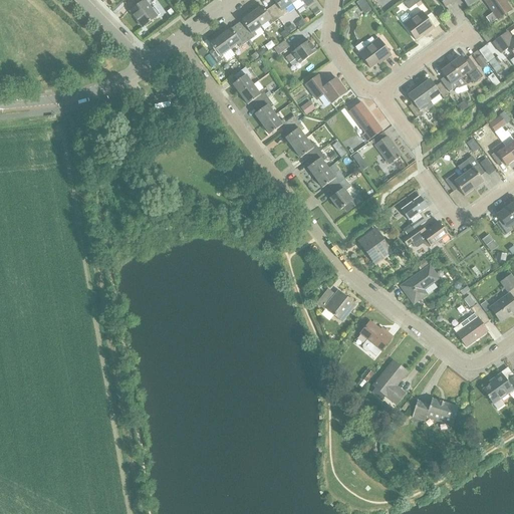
[(151,9),(145,1),(145,0),(135,0),(139,5),(130,11),(143,28),(157,17),(160,14),(155,7),(151,9)]
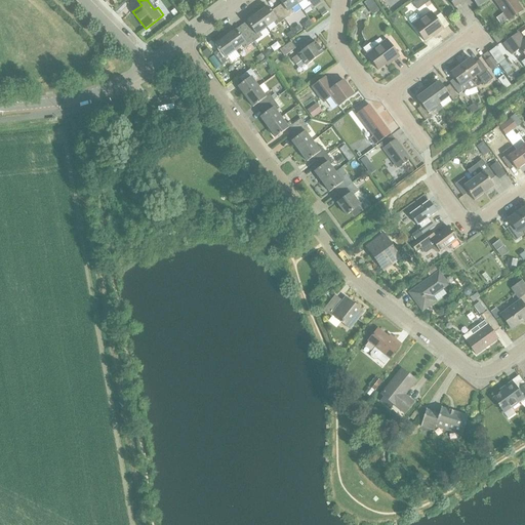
[(278,0),(282,4),(276,8),(285,19),(293,13),(291,9),(298,4),(294,0),(278,0)]
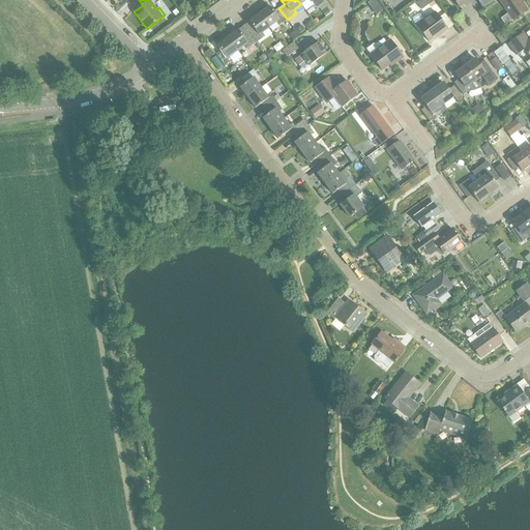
[(297,0),(301,4),(305,10),(316,3),(319,7),(324,3),(322,0),(297,0)]
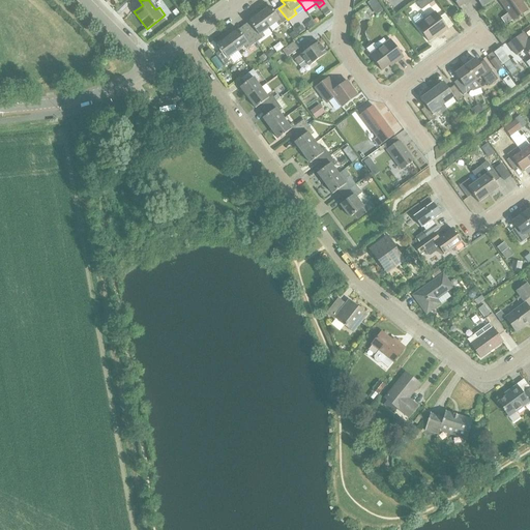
[(519,0),(500,0),(500,1),(513,21),(527,11),(519,0)]
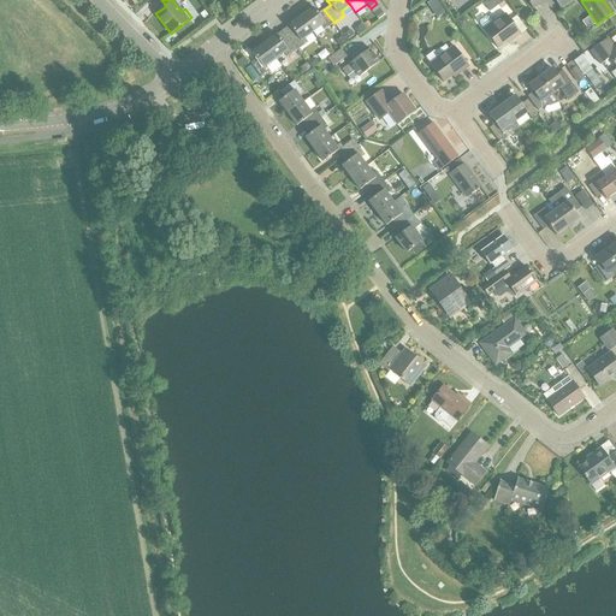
[(313,9),(301,17),(313,33),(321,27),(324,30),(335,23),(324,10),(318,15),(313,9)]
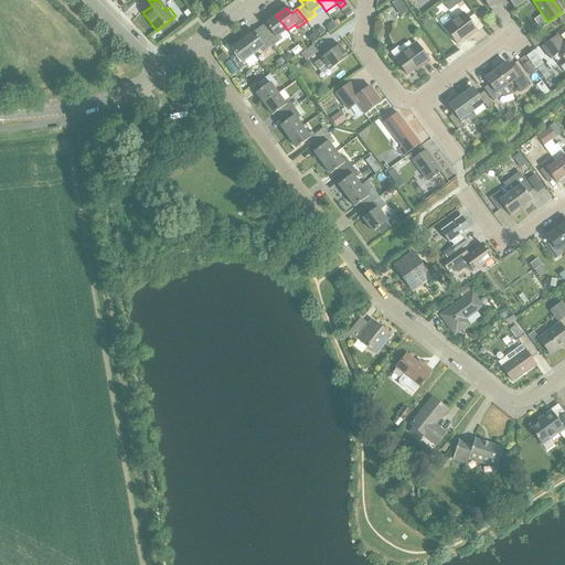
[(444,28),(456,44),(469,35),(471,36),(478,31),(464,12),(452,21),(448,16),(446,16),(439,20),(439,22),(444,28)]
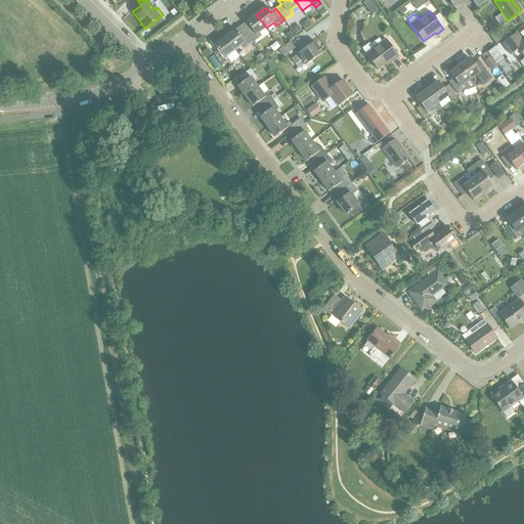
[(438,15),(446,27),(451,23),(442,11),(438,15)]
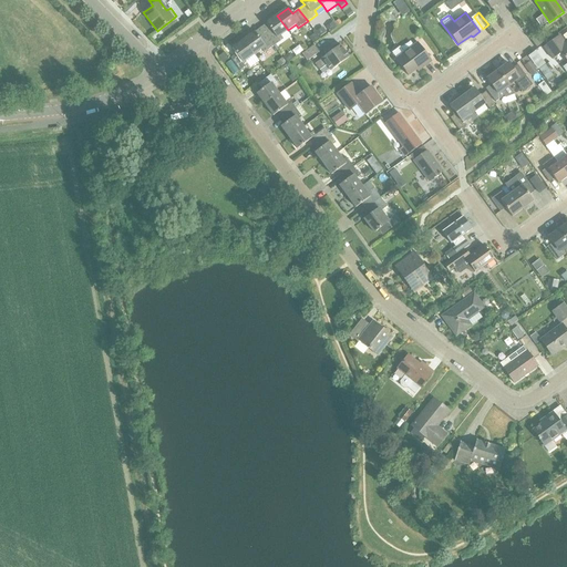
[(270,29),(265,33),(274,45),(284,39),(280,35),(288,30),(277,16),(266,23),(270,29)]
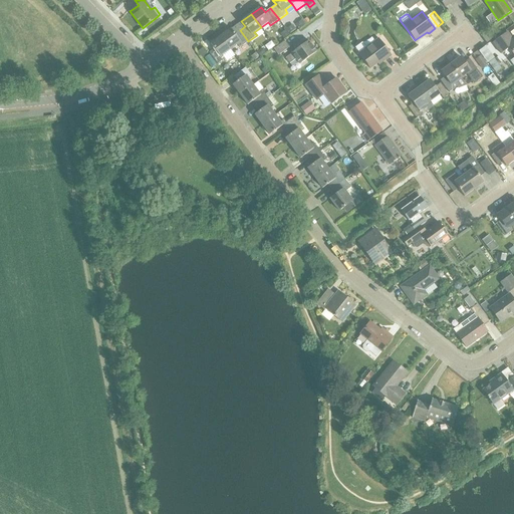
[(289,24),(292,31),(298,28),(295,21),(289,24)]
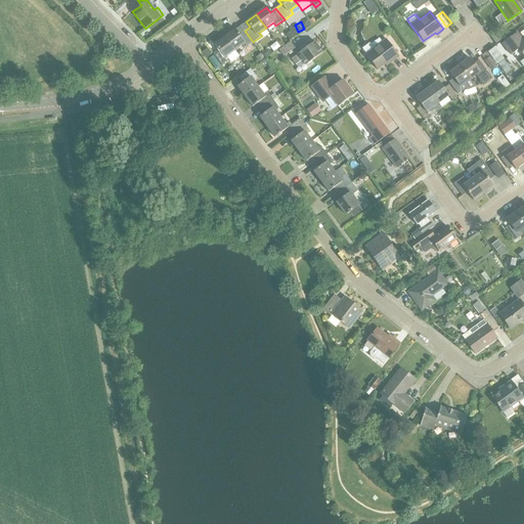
[(235,30),(225,37),(234,50),(242,45),(245,49),(253,42),(245,31),(238,35),(235,30)]
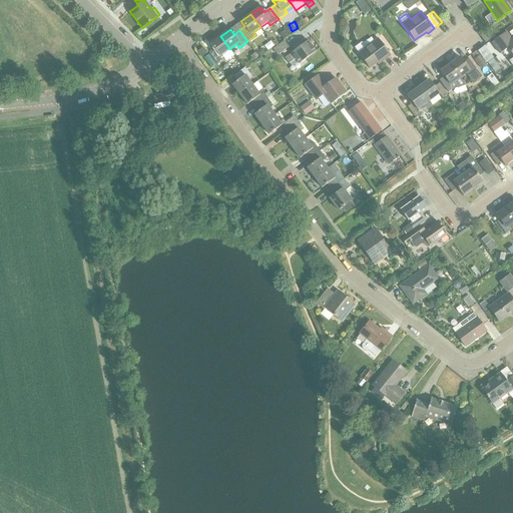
[(507,48),(512,56),(512,37),(512,39),(506,32),(492,42),(500,54),(507,48)]
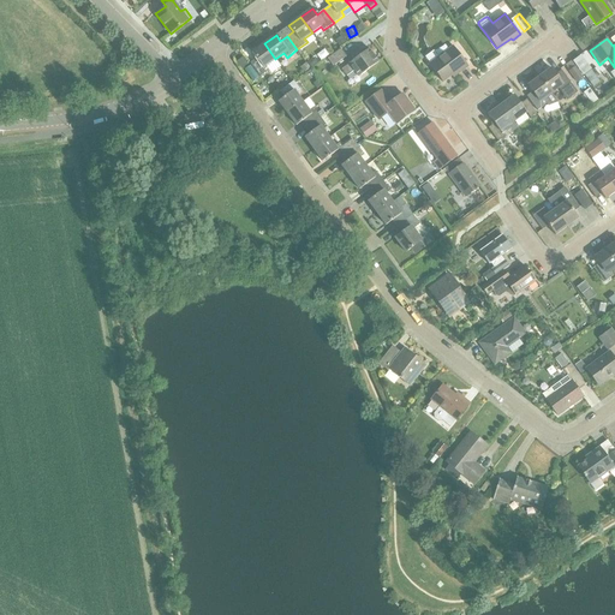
[(275,59),(264,43),(252,53),(256,59),(250,64),(260,77),(270,70),(267,65),(275,59)]
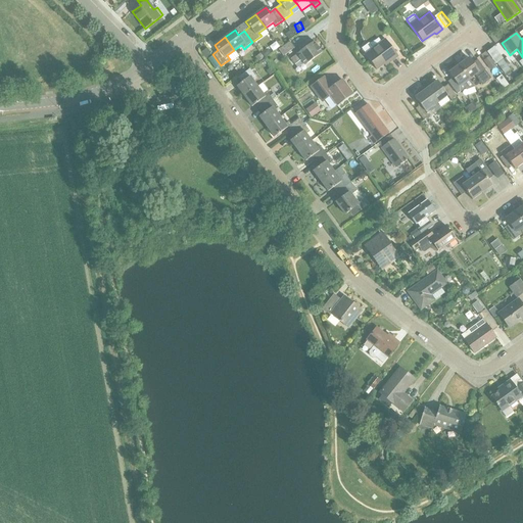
[(390,62),(398,56),(385,39),(365,54),(376,70),(389,61),(390,62)]
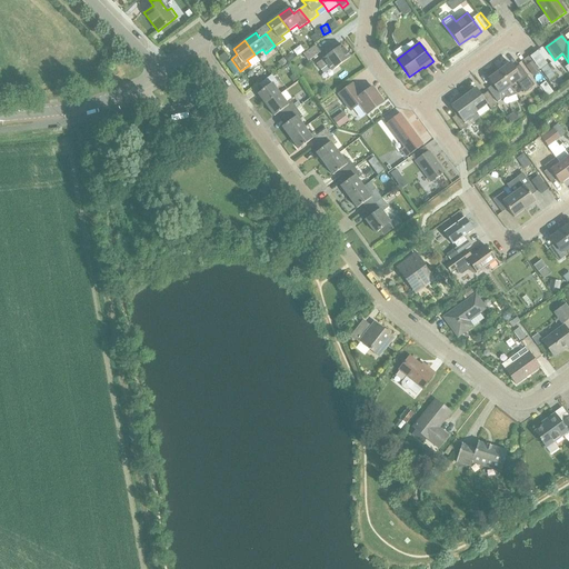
[(303,43),(296,47),(299,55),(307,50),(303,43)]
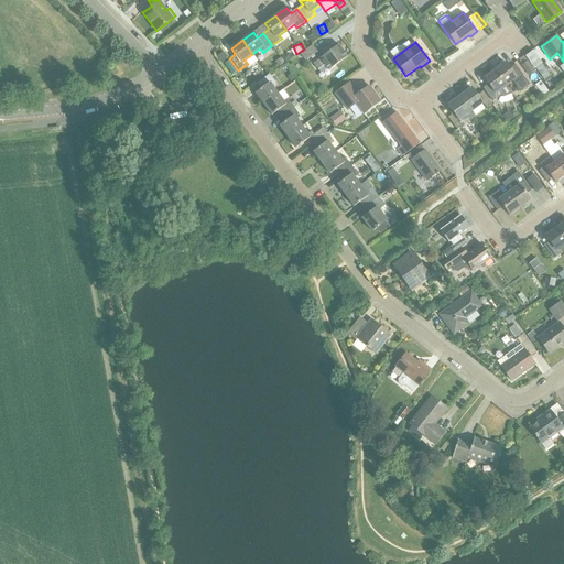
[(300,54),(305,61),(317,52),(313,45),(300,54)]
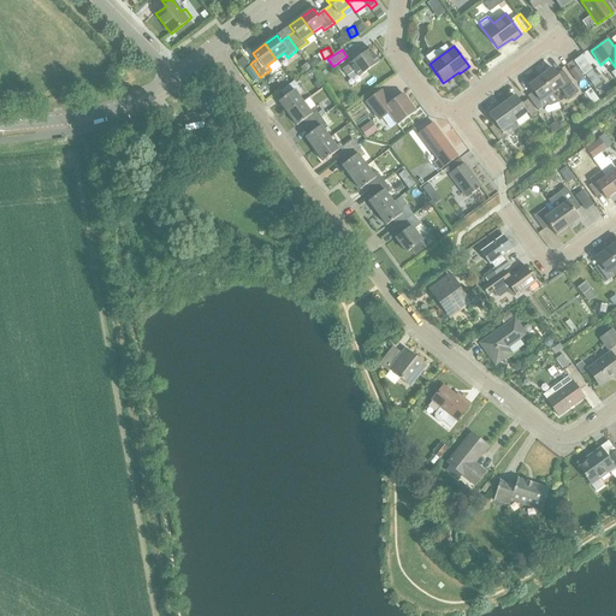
[(342,70),(347,77),(354,71),(359,77),(379,63),(369,49),(342,70)]
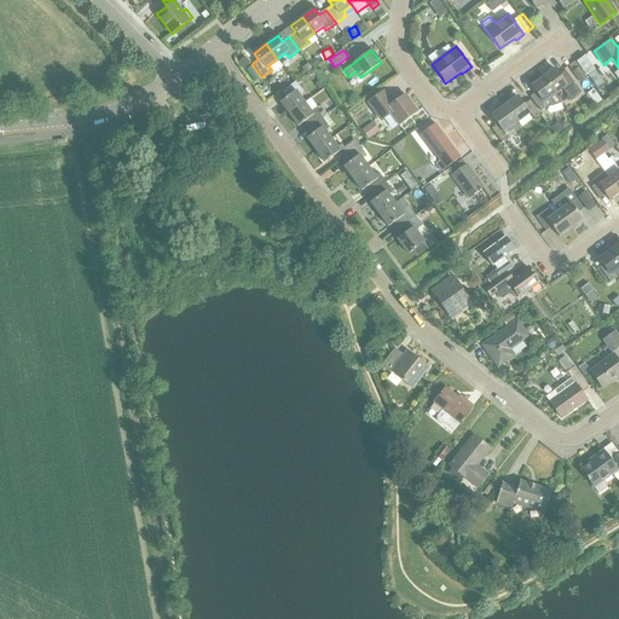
[(577,62),(586,76),(595,70),(585,56),(577,62)]
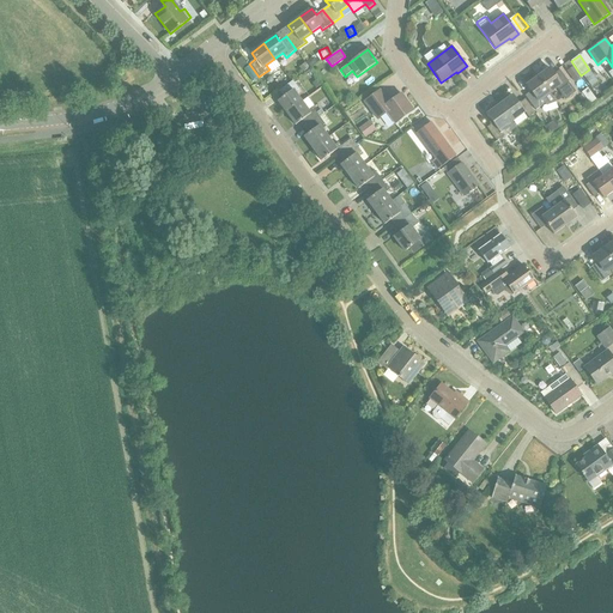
[(566,71),(575,83),(581,78),(572,67),(566,71)]
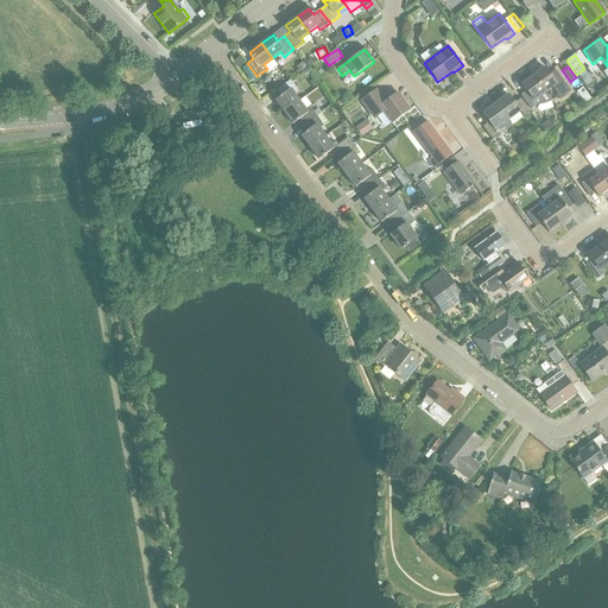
[(544,68),(533,76),(545,93),(552,87),(555,90),(557,94),(559,97),(563,95),(564,96),(571,92),(555,70),(549,74),(544,68)]
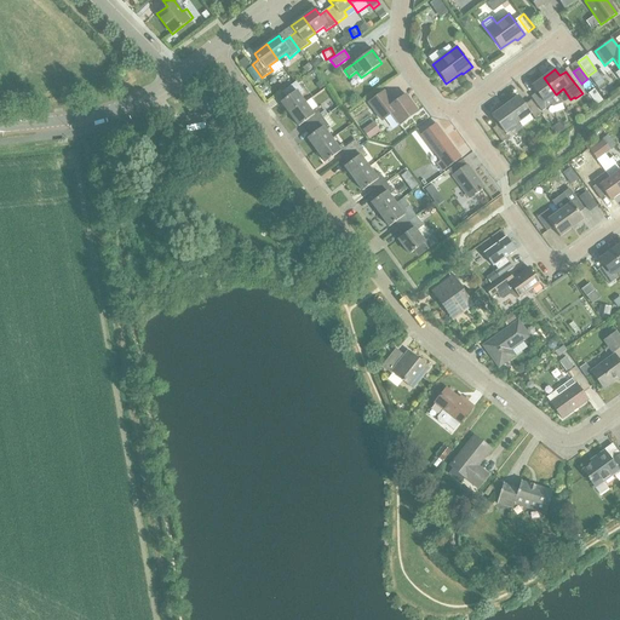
[(556,95),(544,78),(532,86),(537,92),(530,97),(541,112),(551,105),(552,108),(562,104),(556,95)]
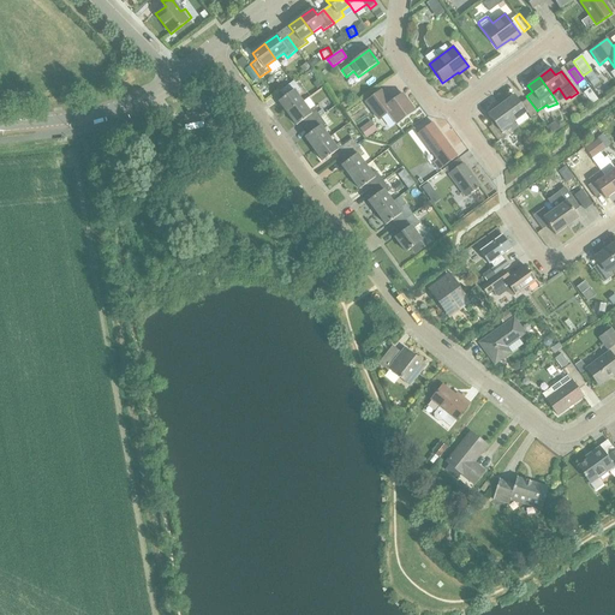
[(279,102),(287,114),(303,102),(297,94),(302,91),(294,82),(280,91),(285,97),(279,102)]
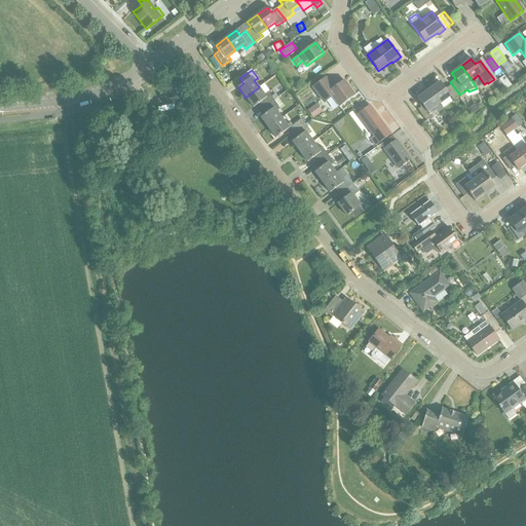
[(273,89),(284,81),(276,73),(267,81),(273,89)]
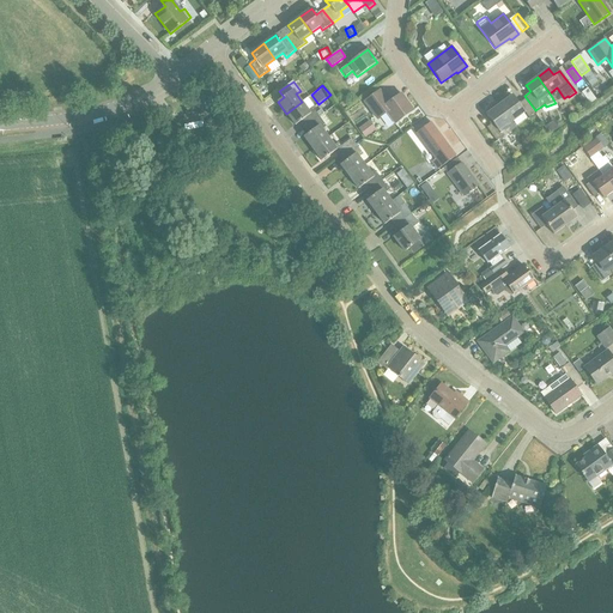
[(593,102),(600,97),(590,85),(583,90),(593,102)]
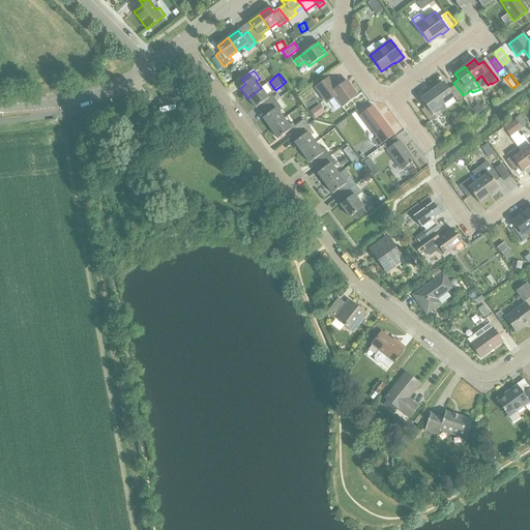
[(315,88),(326,104),(334,97),(342,107),(357,95),(347,81),(335,89),(328,79),(315,88)]
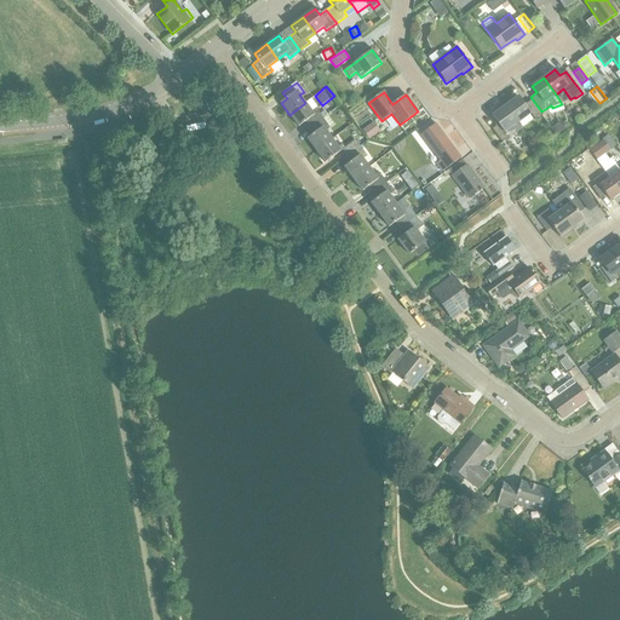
[(518,96),(505,107),(517,124),(530,114),(535,119),(541,115),(530,101),(524,105),(518,96)]
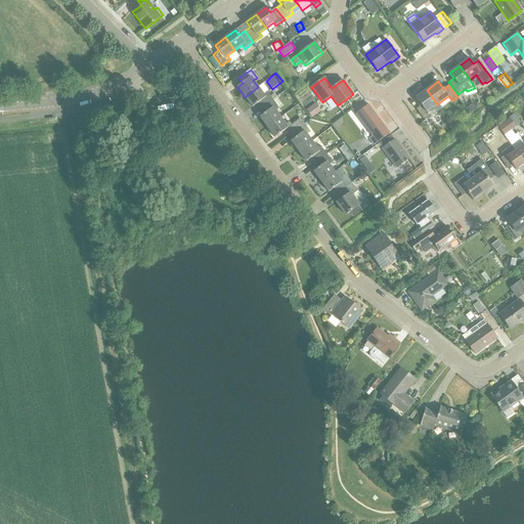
[(258,87),(245,97),(252,107),(257,103),(261,108),(273,99),(267,91),(262,84),(258,87)]
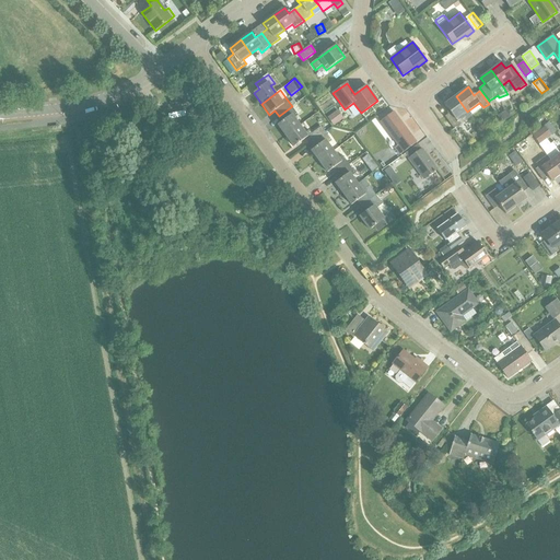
[(456,96),(444,105),(450,113),(444,116),(454,129),(459,125),(456,120),(467,112),(456,96)]
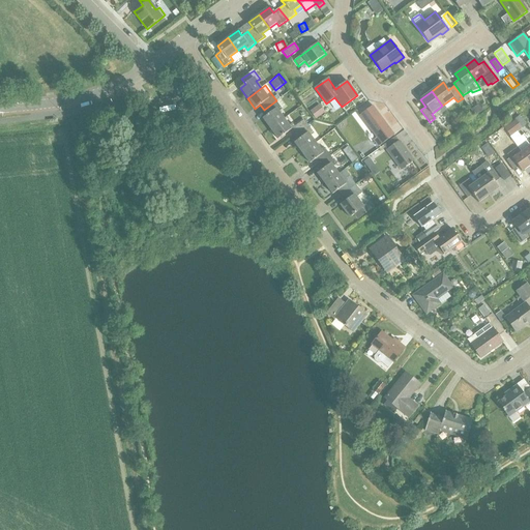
[(268,115),(262,118),(270,128),(284,119),(278,112),(283,109),(282,108),(286,105),(281,97),(276,100),(264,110),(268,115)]
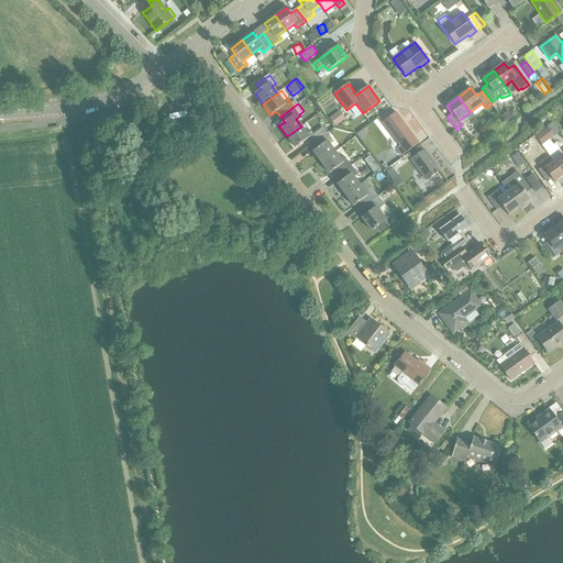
[(341,108),(331,117),(339,124),(349,117),(341,108)]
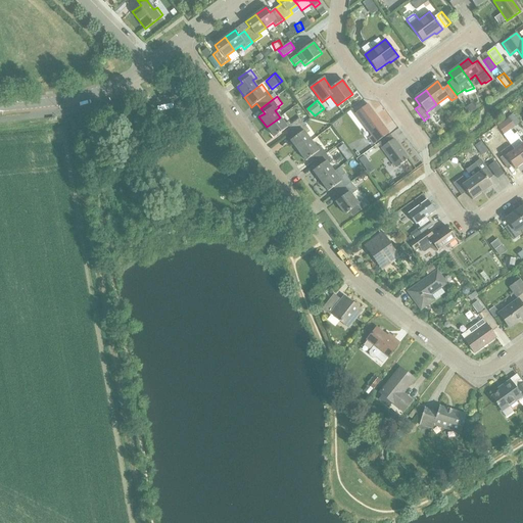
[(389,133),(368,104),(354,113),(371,136),(368,138),(373,145),(389,133)]
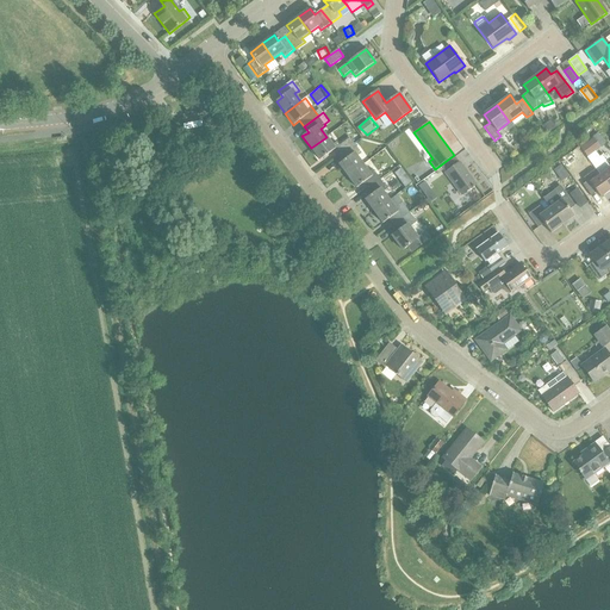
[(336,148),(341,154),(354,144),(350,138),(340,145),(337,142),(334,145),(327,137),(311,148),(319,160),(336,148)]
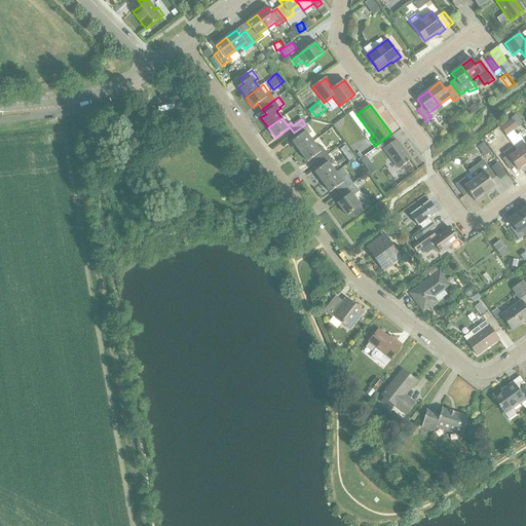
[(512,119),(500,127),(506,136),(518,127),(512,119)]
